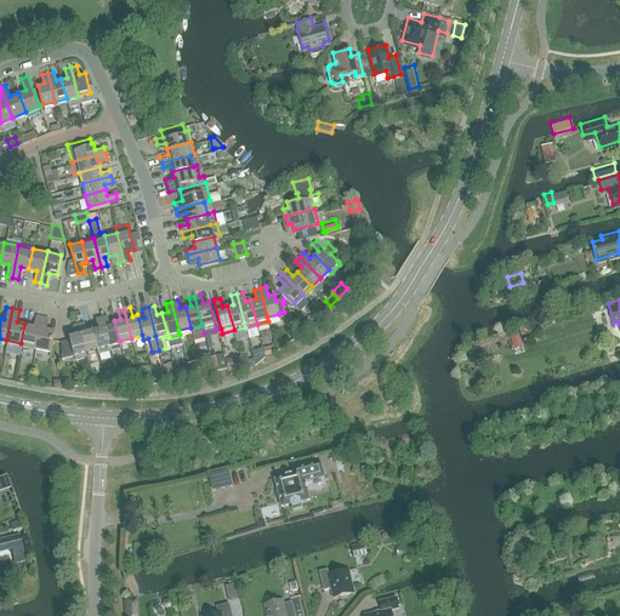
[(35,346),(41,314),(35,313),(33,325),(24,324),(21,343),(35,346)]
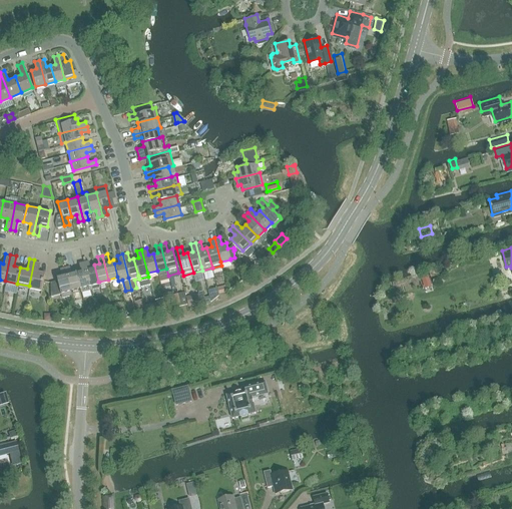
[(98,282),(94,265),(89,266),(88,259),(85,260),(83,260),(89,284),(90,288),(99,285),(99,282),(98,282)]
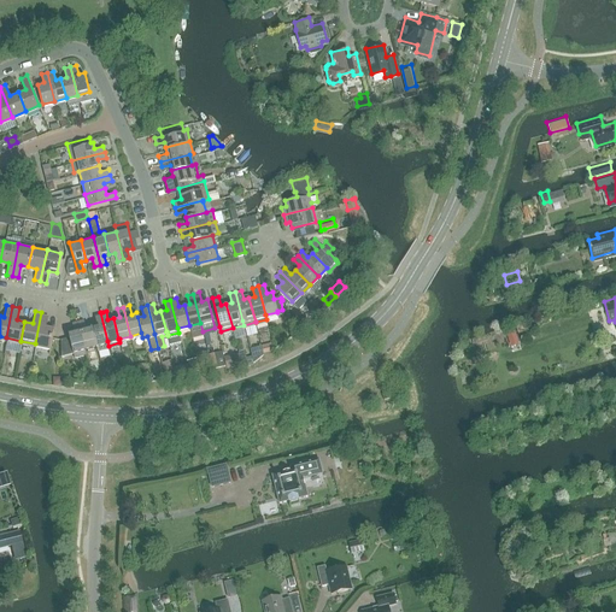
[(41,312),(35,343),(50,347),(53,327),(45,325),(47,313),(41,312)]
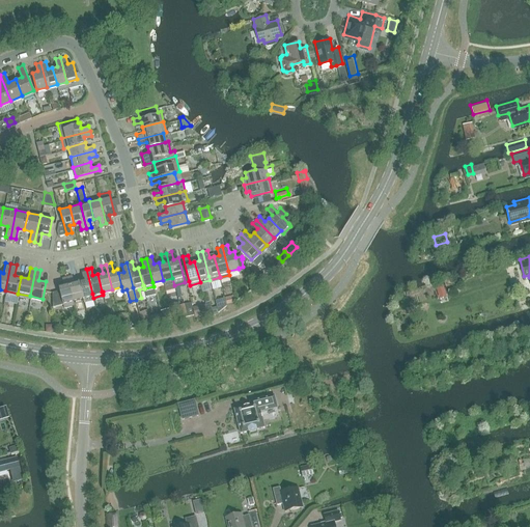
[(93,298),(92,294),(86,269),(81,271),(83,278),(78,279),(82,297),(83,300),(93,298)]
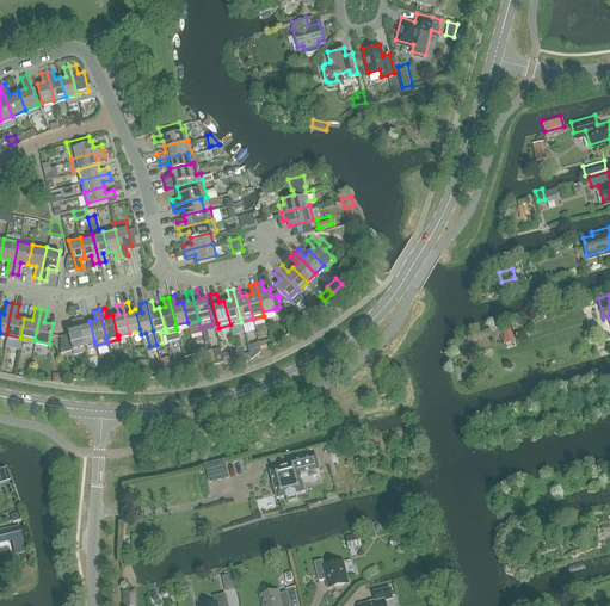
[(94,341),(90,321),(84,322),(82,314),(76,315),(84,344),(94,341)]
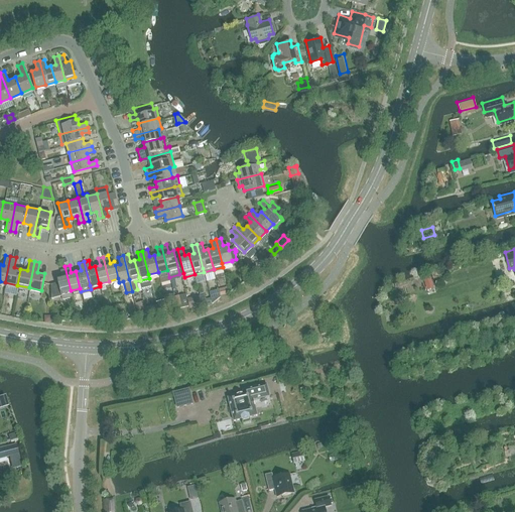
[(72,294),(71,290),(65,266),(59,267),(61,275),(56,276),(57,279),(50,281),(50,295),(60,293),(61,296),(72,294)]
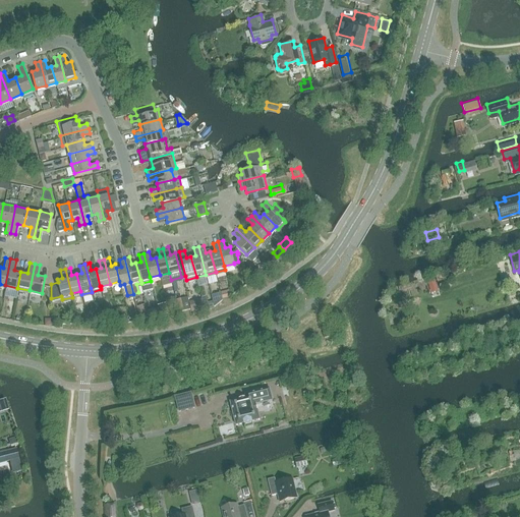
[(434,277),(427,279),(430,289),(438,287),(434,277)]
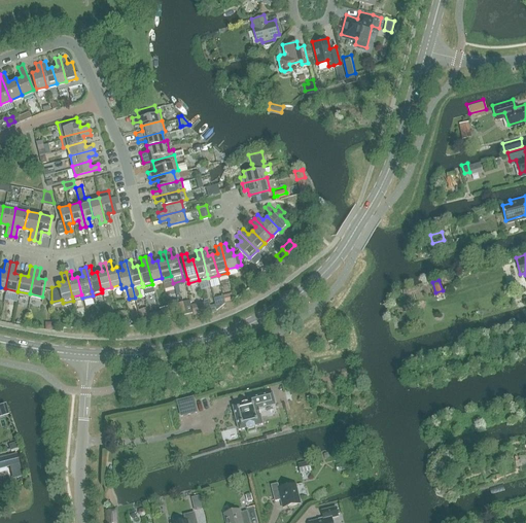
[(231,290),(222,292),(224,300),(225,300),(233,298),(232,295),(231,290)]
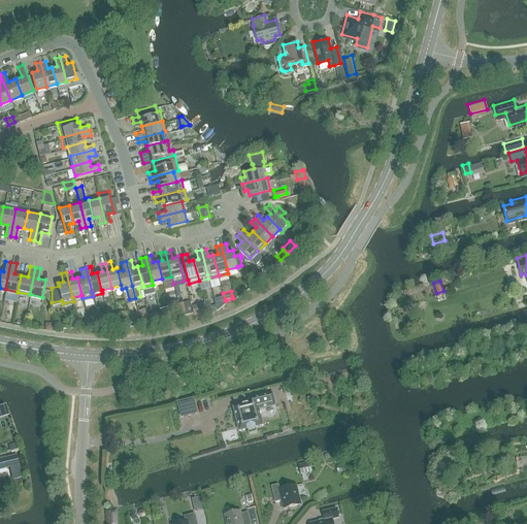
[(190,298),(177,301),(178,302),(180,313),(193,309),(190,298)]
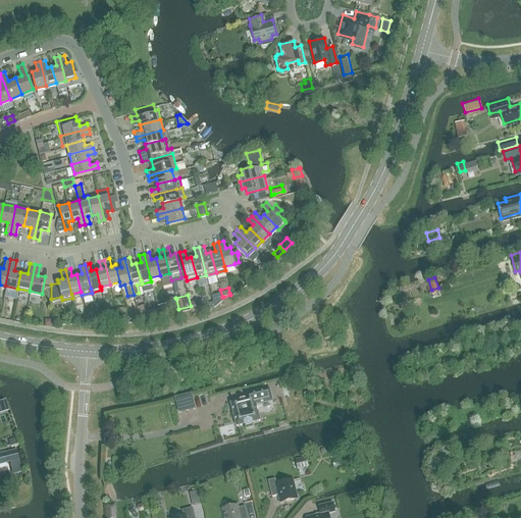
[(176,299),(166,301),(168,310),(169,311),(178,309),(176,299)]
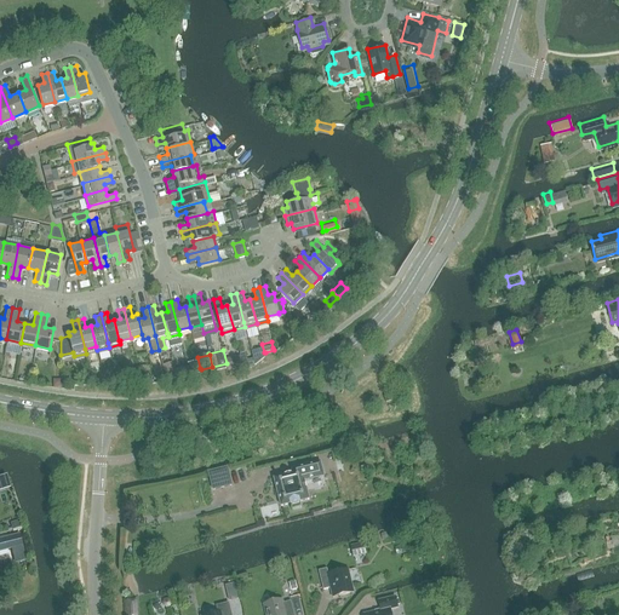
[(228,366),(240,362),(239,355),(227,357),(228,366)]
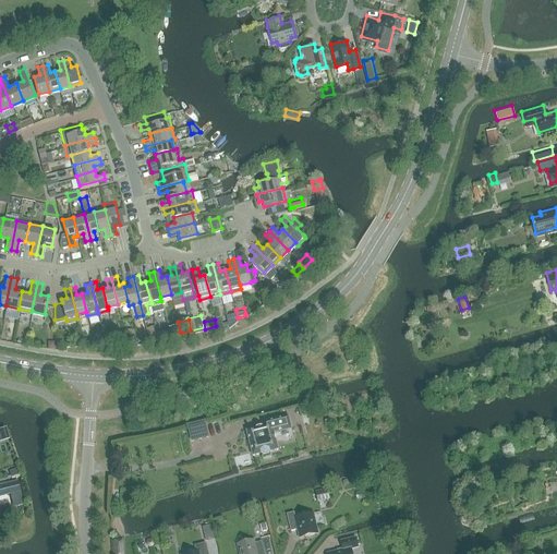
[(178,322),(168,324),(170,333),(180,330),(178,322)]
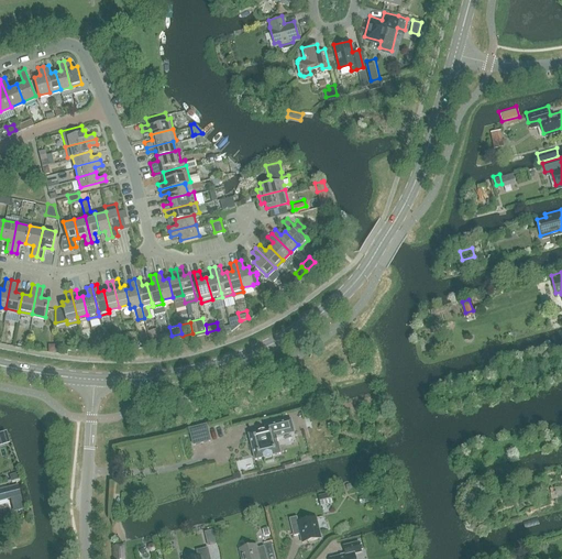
[(169,329),(158,332),(161,340),(172,337),(169,329)]
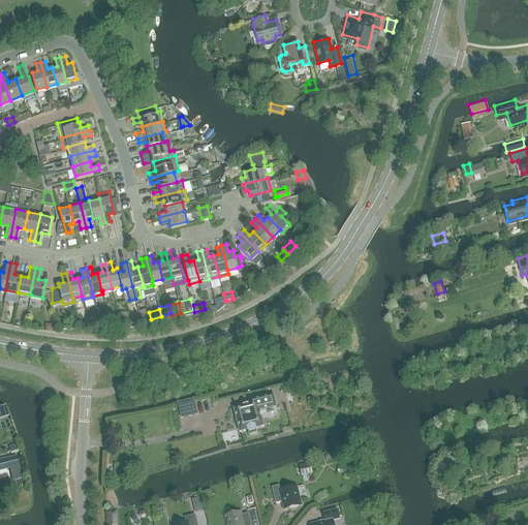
[(96,311),(87,314),(90,323),(98,321),(96,311)]
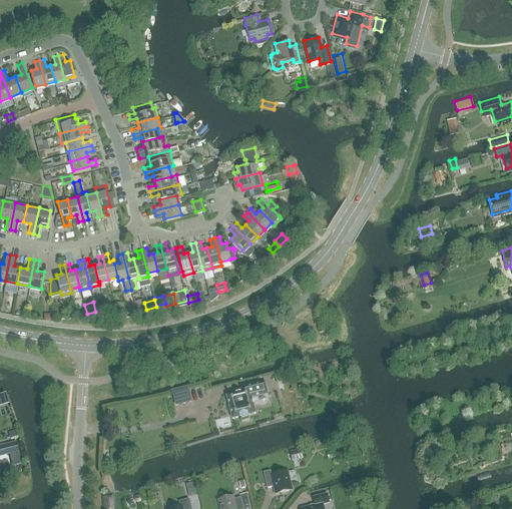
[(144,303),(135,305),(137,312),(146,310),(144,303)]
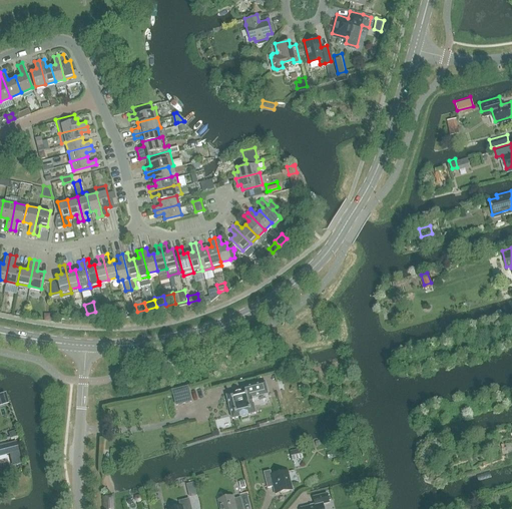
[(85,308),(75,310),(76,316),(86,314),(85,308)]
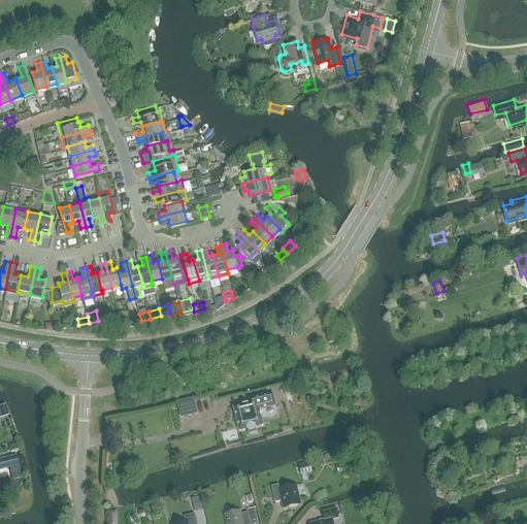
[(249,400),(233,404),(237,422),(238,428),(246,426),(248,428),(256,426),(255,424),(262,422),(260,416),(258,406),(260,405),(271,403),(274,402),(271,390),(248,396),(249,400)]
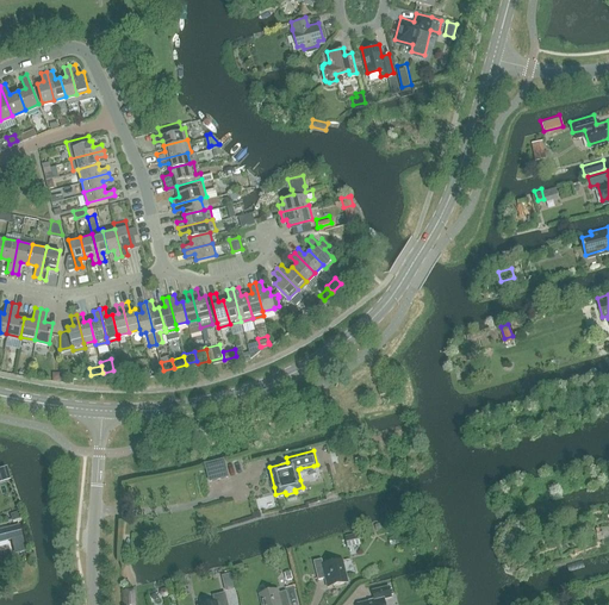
[(206,461),(204,461),(209,478),(228,473),(224,456),(206,461)]
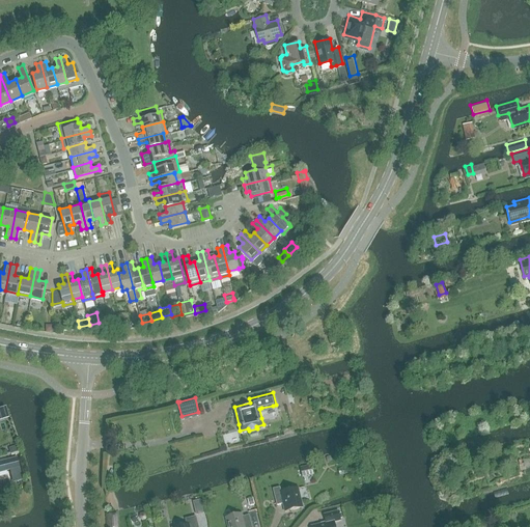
[(16,454),(0,458),(0,468),(8,467),(11,479),(22,477),(18,464),(16,454)]
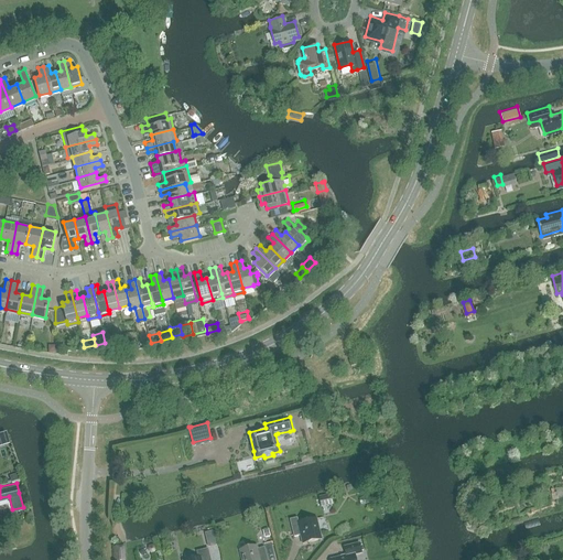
[(331,493),(318,496),(321,503),(333,501),(331,493)]
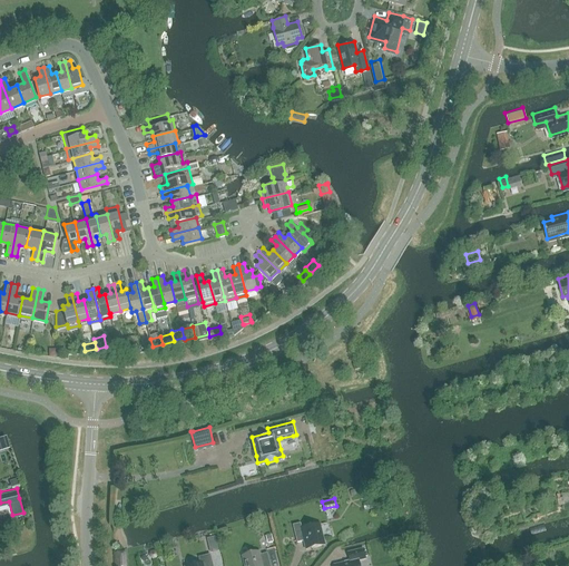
[(301,525),(300,519),(292,521),(296,539),(303,537),(305,546),(323,542),(319,520),(301,525)]
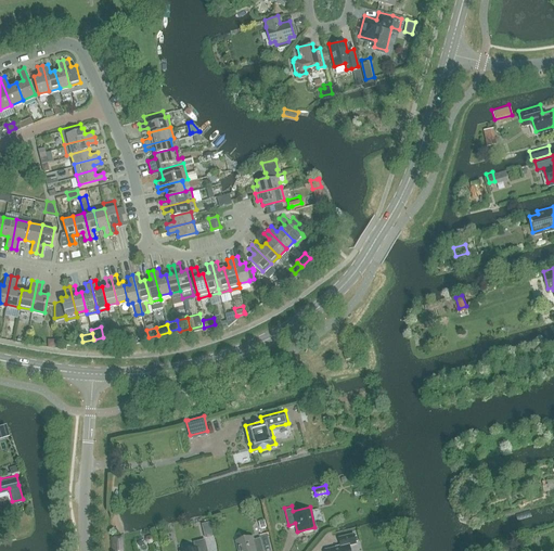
[(516,516),(530,513),(528,505),(514,510),(516,516)]
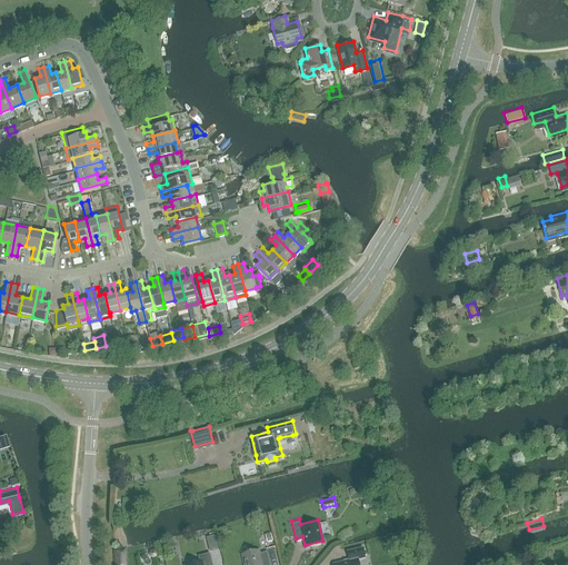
[(334,564),(358,564),(357,556),(364,554),(361,545),(347,548),(349,557),(332,561),(334,564)]
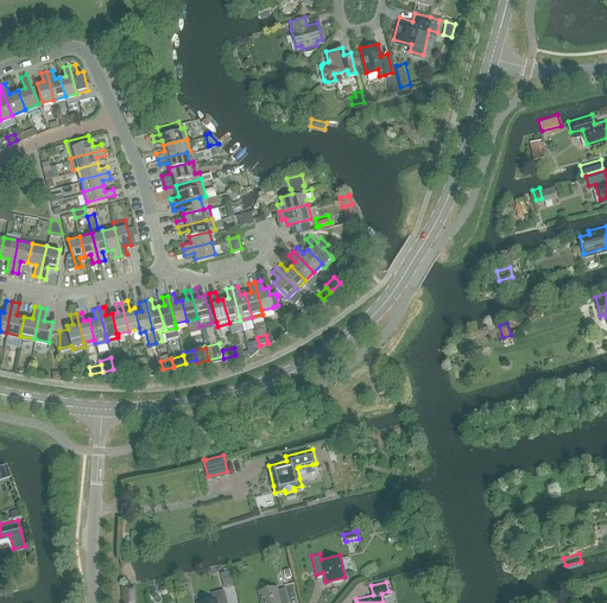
[(277,588),(276,584),(258,589),(260,602),(288,602),(284,585),(277,588)]
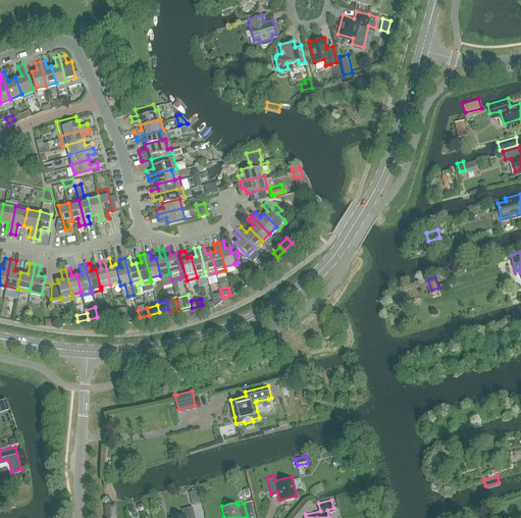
[(488,503),(483,507),(489,513),(495,509),(488,503)]
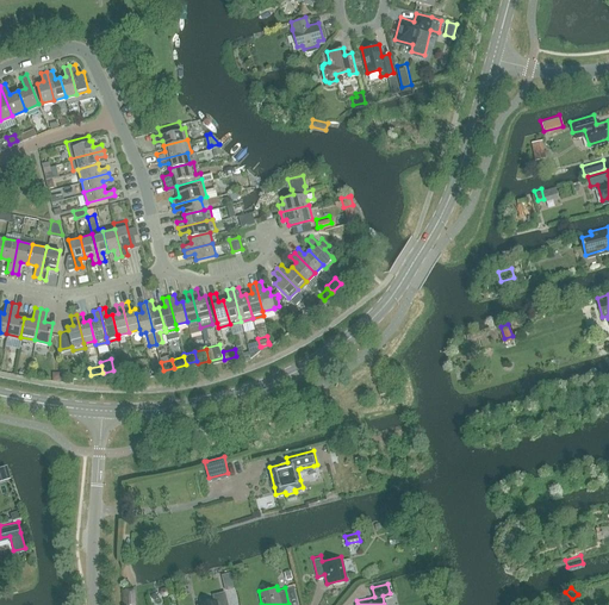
[(197,604),(227,604),(223,590),(212,592),(213,599),(197,603),(197,604)]
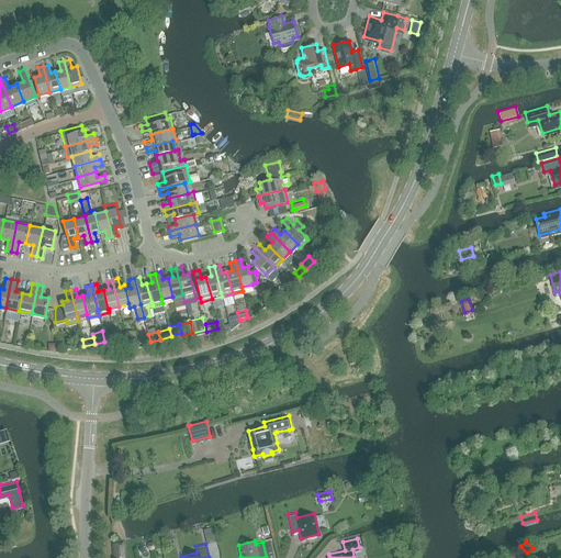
All buildings are outlined.
